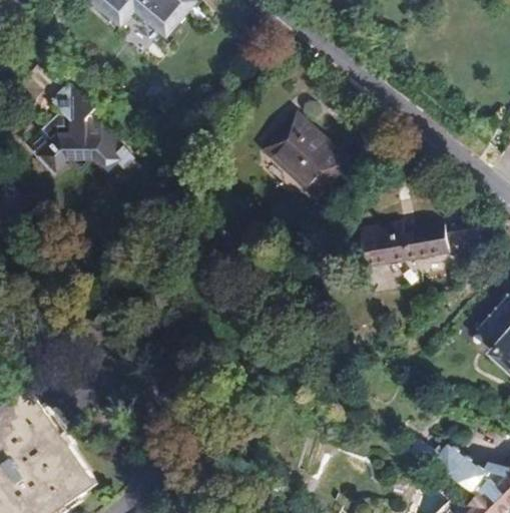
[(90,0),(118,24),(129,11),(165,41),(198,1),(196,0),(90,0)]
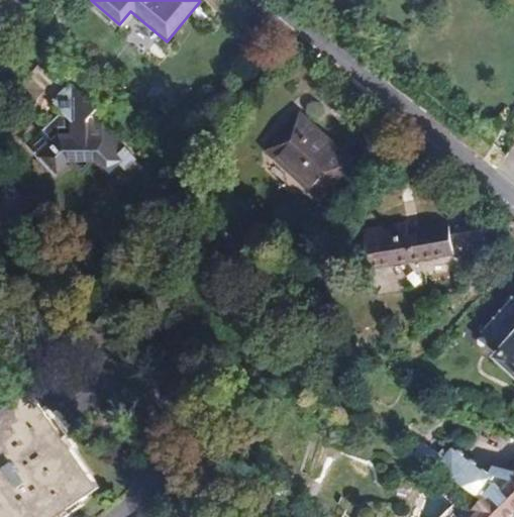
[(139,154),(68,82),(50,100),(60,110),(26,143),(57,174),(68,163),(83,178),(97,164),(113,180),(139,154)]
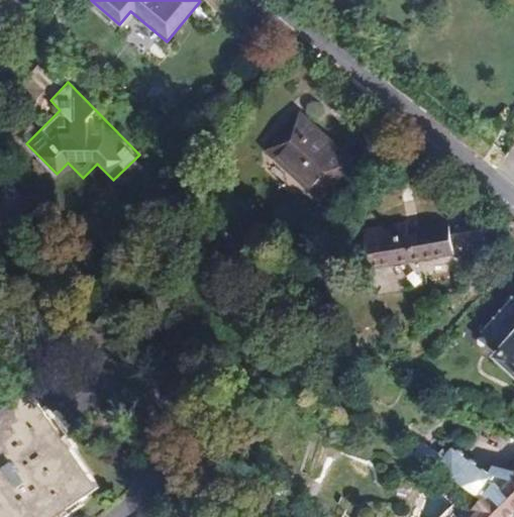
[(264,150),(319,200),(353,162),(327,138),(298,112),(264,150)]
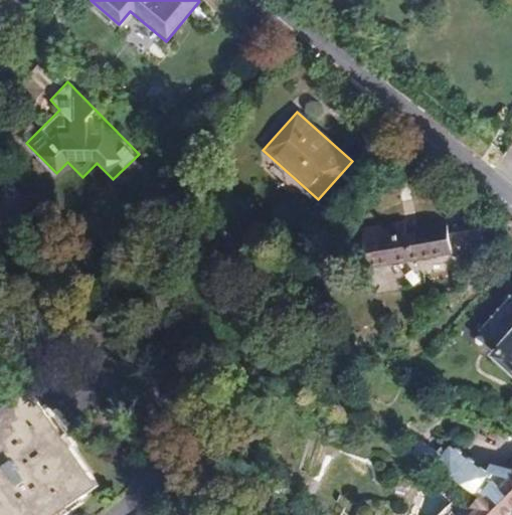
[(367,270),(452,254),(451,246),(465,243),(468,260),(485,255),(480,228),(460,231),(449,233),(448,225),(405,232),(403,223),(360,231),(367,270)]
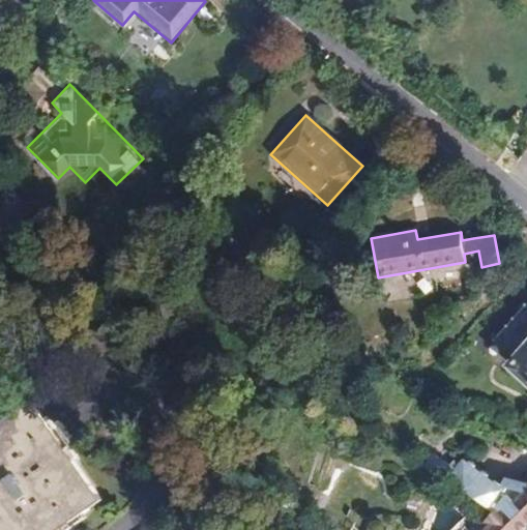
[(510,365),(526,380),(526,304),(525,303),(492,341),(515,360),(510,365)]
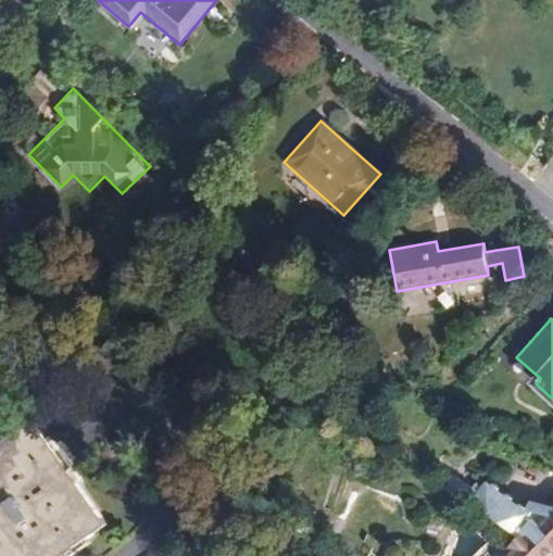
[(0,555),(60,555),(104,526),(32,420),(0,442),(0,555)]
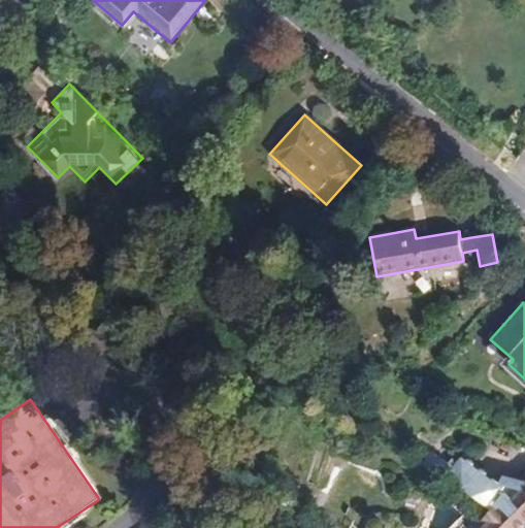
[(430,451),(421,464),(433,475),(447,479),(487,506),(501,486),(497,484),(459,457),(451,467),(430,451)]
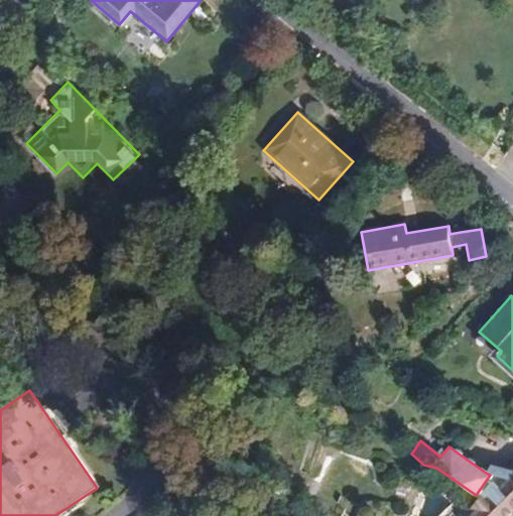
[(512,471),(490,466),(486,473),(490,475),(490,474),(507,478),(512,472),(512,471)]
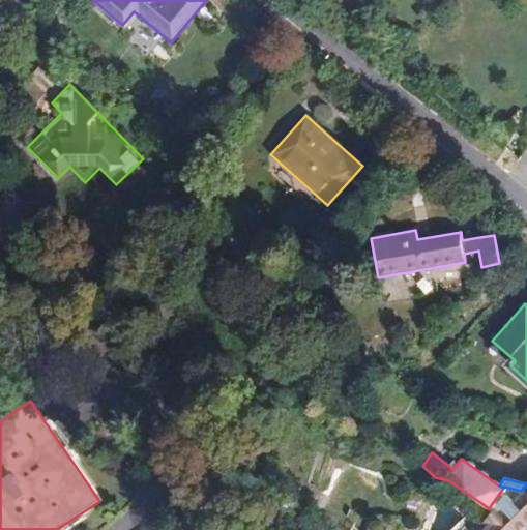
[(521,529),(524,527),(526,524),(526,492),(521,491),(503,487),(503,488),(489,508),(493,511),(485,522),(488,525),(481,529),(521,529)]
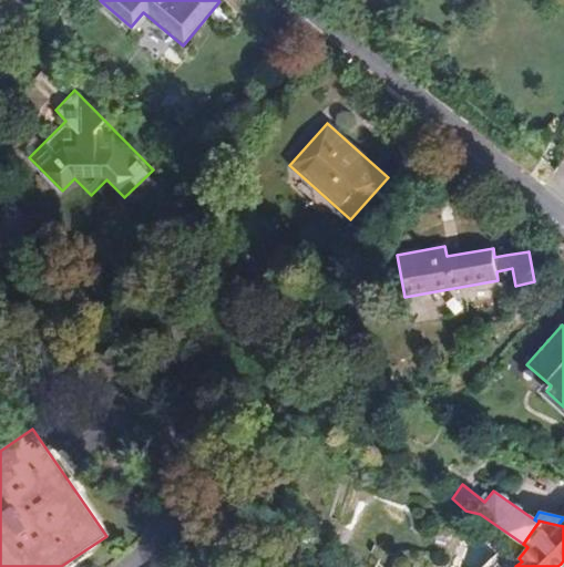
All buildings are outlined.
